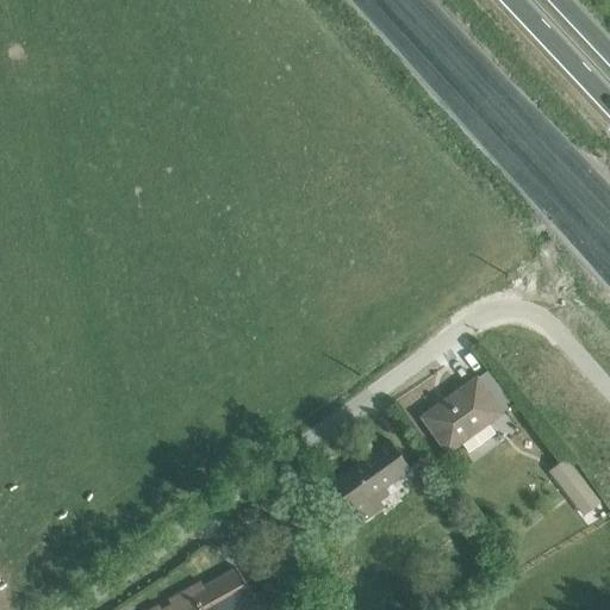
[(490,368),(477,378),(502,412),(515,403),(490,368)]
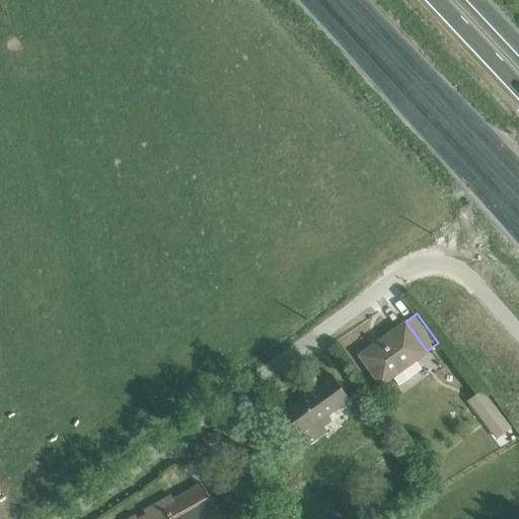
[(428,353),(427,351),(405,321),(393,329),(394,330),(374,345),(373,344),(360,354),(382,385),(392,377),(398,385),(422,368),(416,361),(428,353)]
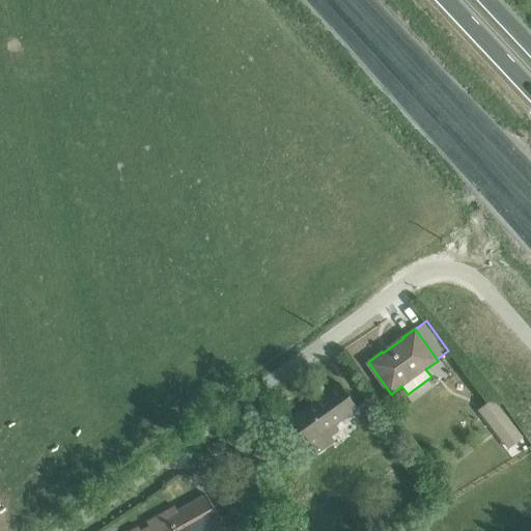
[(479,386),(491,376),(479,362),(468,372),(479,386)]
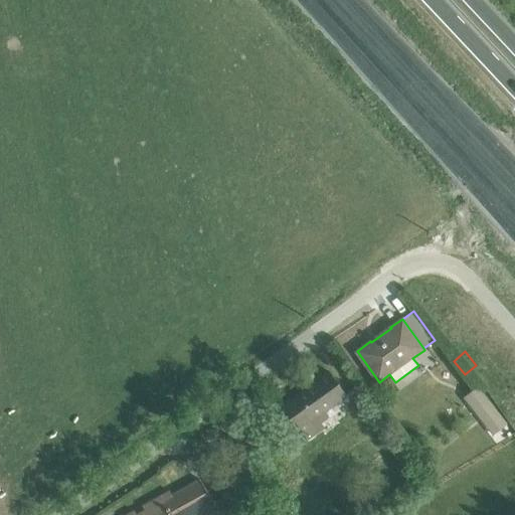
[(347,396),(329,370),(297,394),(297,395),(281,407),(298,432),(301,430),(308,440),(324,427),(321,422),(329,416),(325,411),(347,396)]
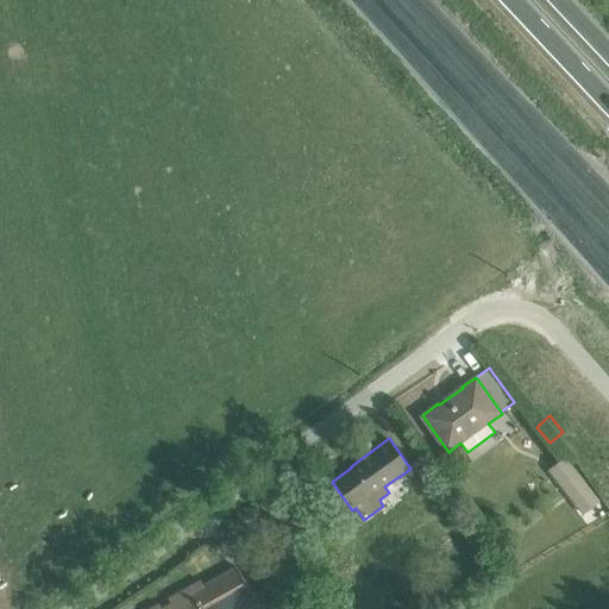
[(586,484),(566,458),(550,469),(571,496),(586,484)]
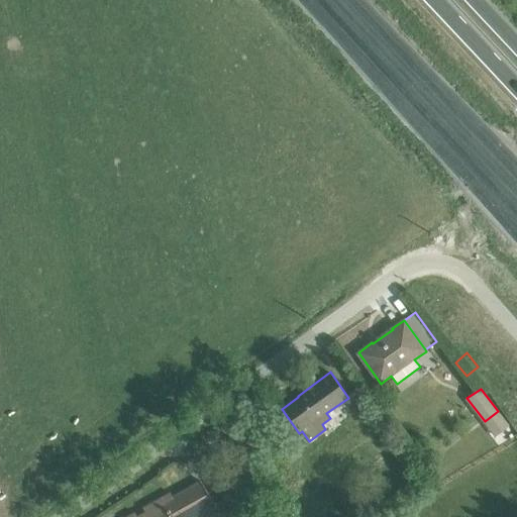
[(248,474),(232,481),(247,511),(263,504),(248,474)]
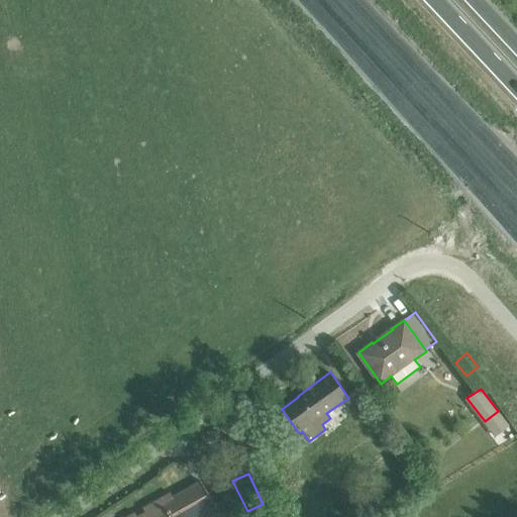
[(194,516),(215,506),(201,481),(172,496),(170,493),(125,516),(194,516)]
